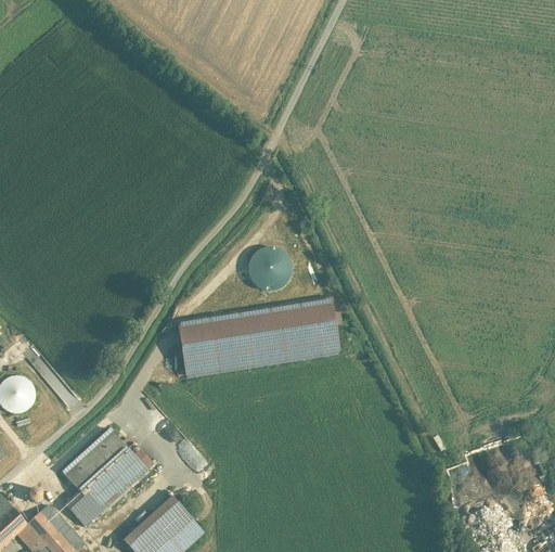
[(289,286),(292,247),(252,246),(250,285),(289,286)]
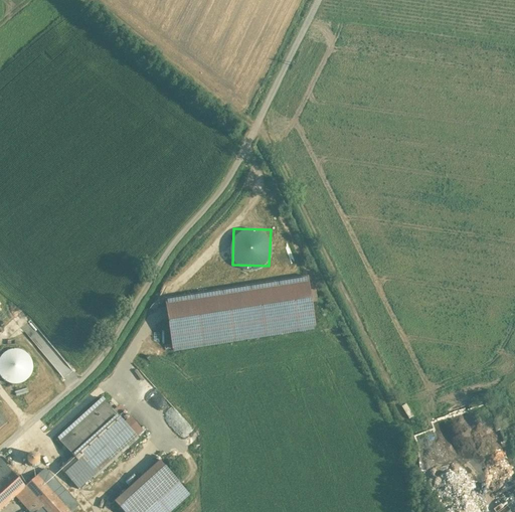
[(309,277),(165,299),(172,351),(316,329),(309,277)]
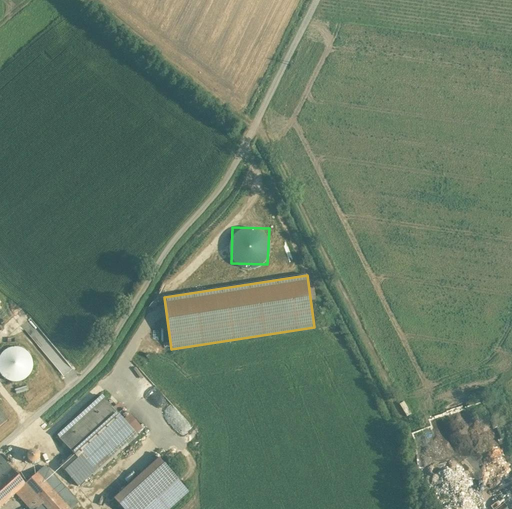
[(72,366),(31,317),(24,328),(63,373),(72,366)]
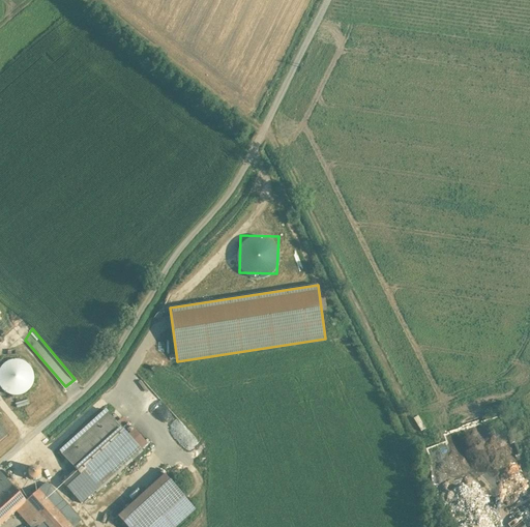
[(32,381),(33,375),(32,368),(28,361),(22,358),(16,357),(8,358),(3,362),(0,366),(0,383),(3,387),(8,391),(16,392),(23,391),(28,387),(32,381)]
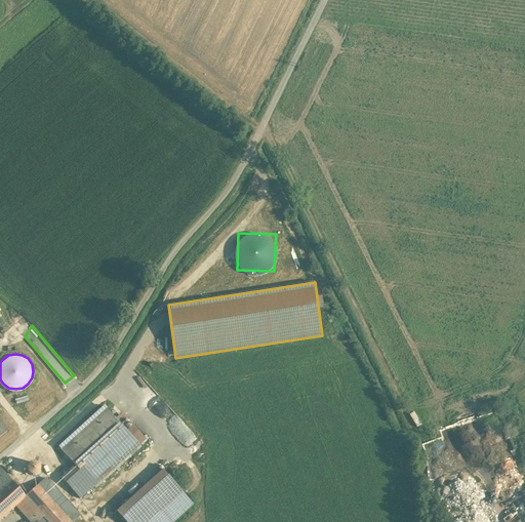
[(104,403),(58,444),(80,468),(66,481),(80,496),(93,483),(94,483),(87,476),(132,435),(104,403)]
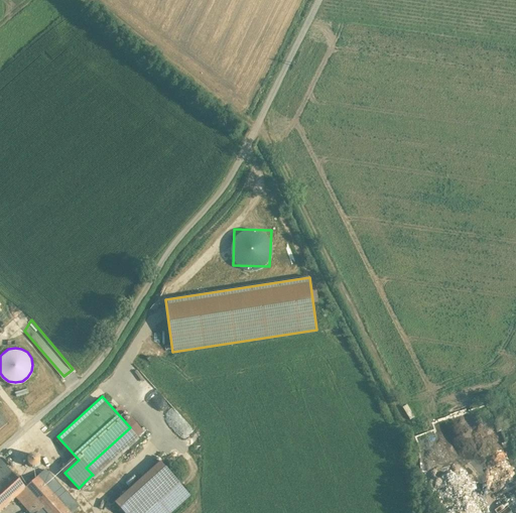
[(130,427),(86,468),(93,475),(92,475),(94,477),(138,436),(130,427)]
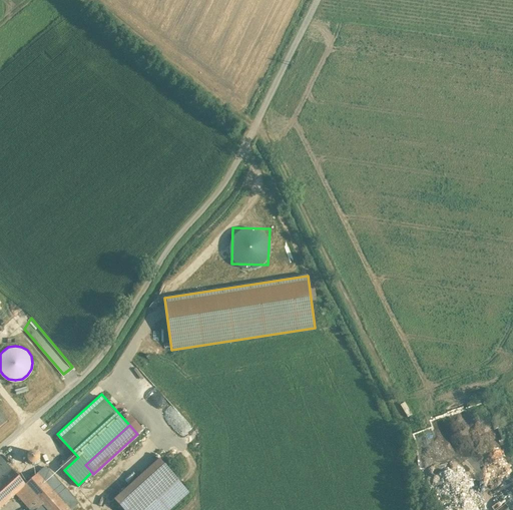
[(40,458),(40,455),(40,453),(38,451),(36,450),(34,449),(32,450),(30,451),(28,453),(28,456),(28,458),(30,460),(32,461),(34,462),(36,461),(38,460),(40,458)]
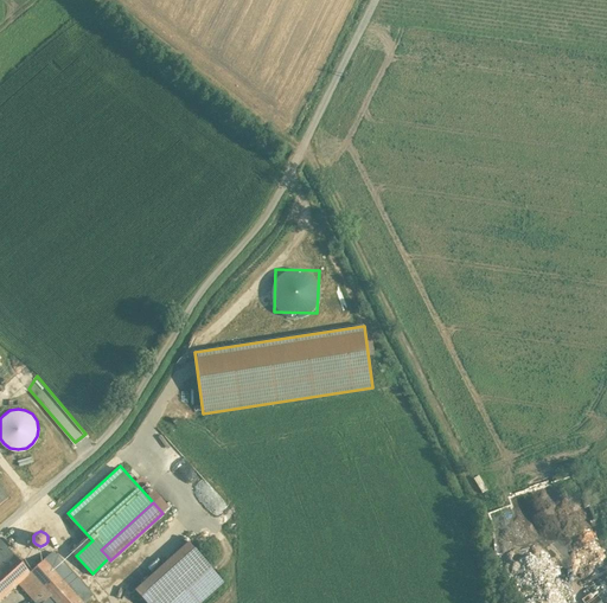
[(0,537),(0,597),(19,582),(30,571),(29,571),(30,570),(0,537)]
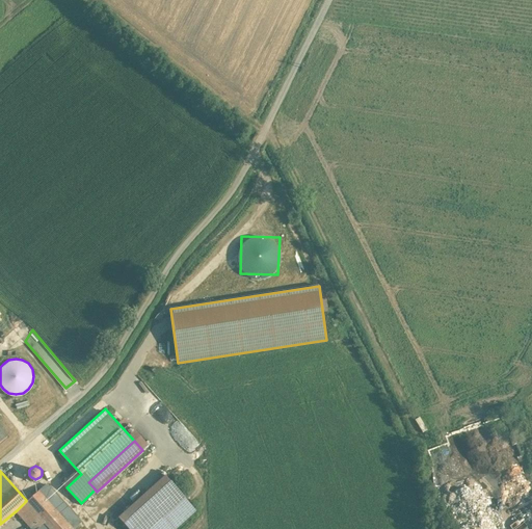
[(164,474),(118,516),(130,528),(147,528),(184,496),(164,474)]
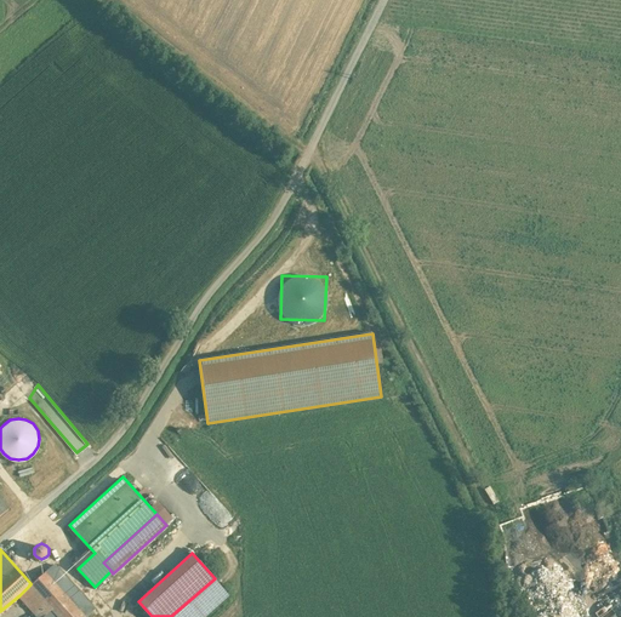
[(95,606),(53,561),(45,570),(85,615),(95,606)]
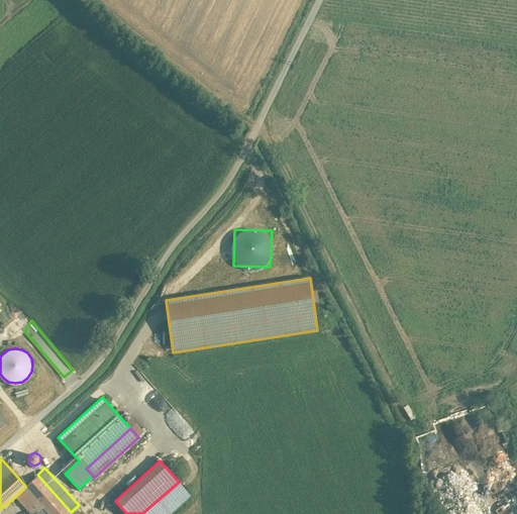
[(68,513),(71,512),(37,475),(25,486),(24,487),(25,487),(42,506),(48,513),(68,513)]
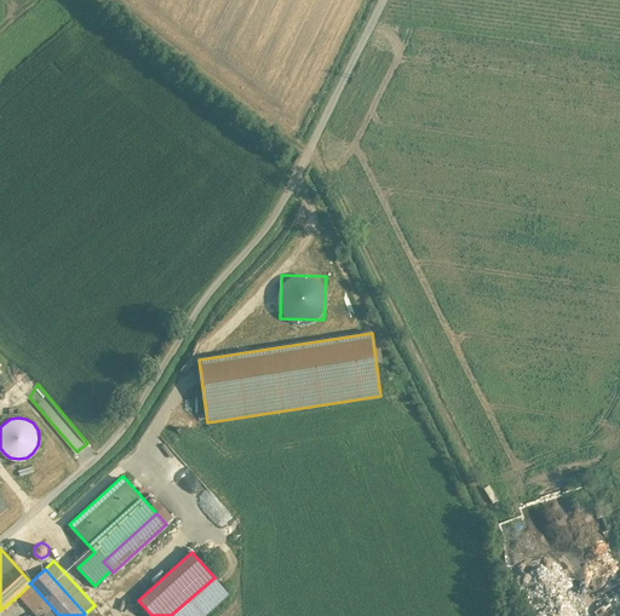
[(214,577),(171,615),(200,615),(228,592),(214,577)]
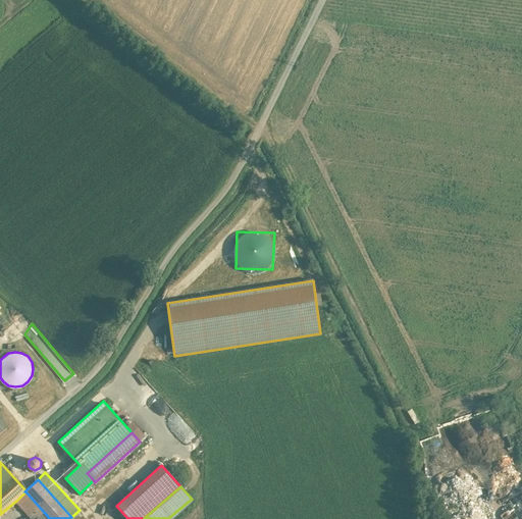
[(34,518),(43,511),(25,491),(16,501),(33,518),(34,518)]
